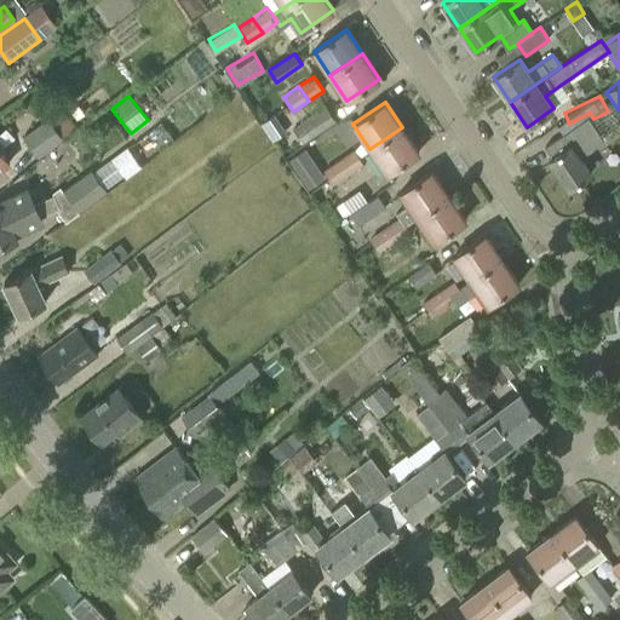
[(303,143),(336,121),(326,105),(293,127),(303,143)]
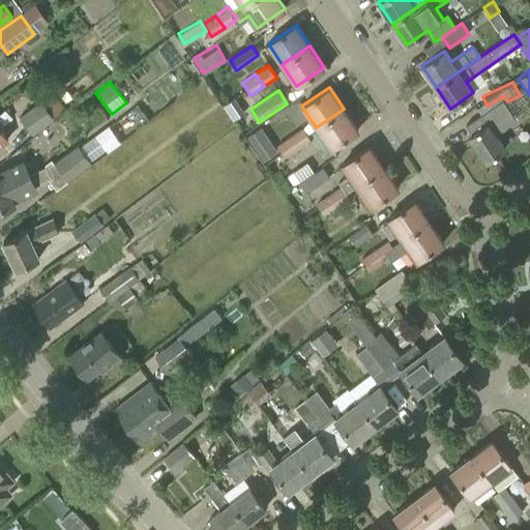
[(64,108),(54,94),(42,102),(41,101),(20,116),(32,135),(54,119),(53,116),(64,108)]
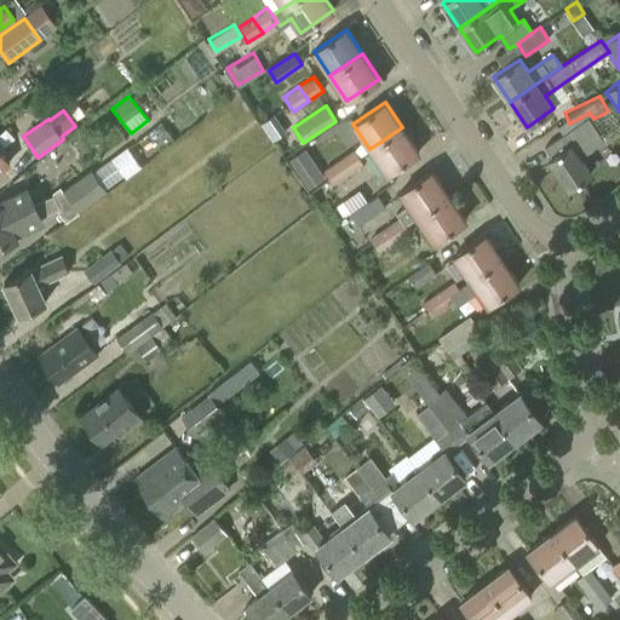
[(569,189),(591,174),(580,158),(604,141),(589,116),(545,147),(551,156),(549,159),(569,189)]
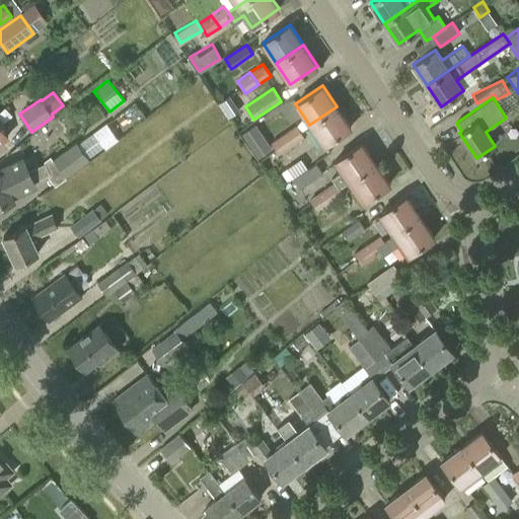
[(337,106),(309,125),(323,145),(351,127),(337,106)]
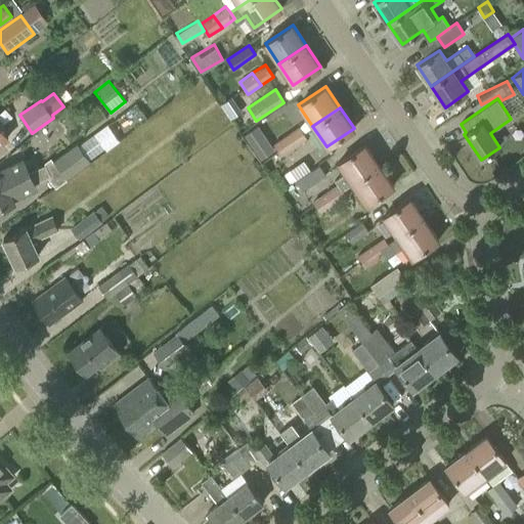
[(0,144),(9,138),(0,127),(0,123),(1,123),(0,121),(0,144)]
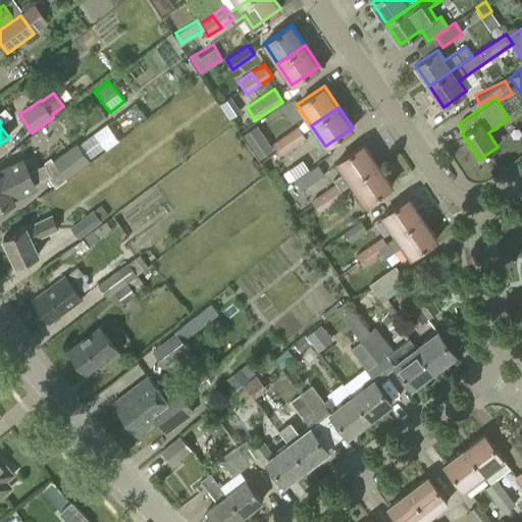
[(259,158),(273,149),(257,124),(244,134),(259,158)]
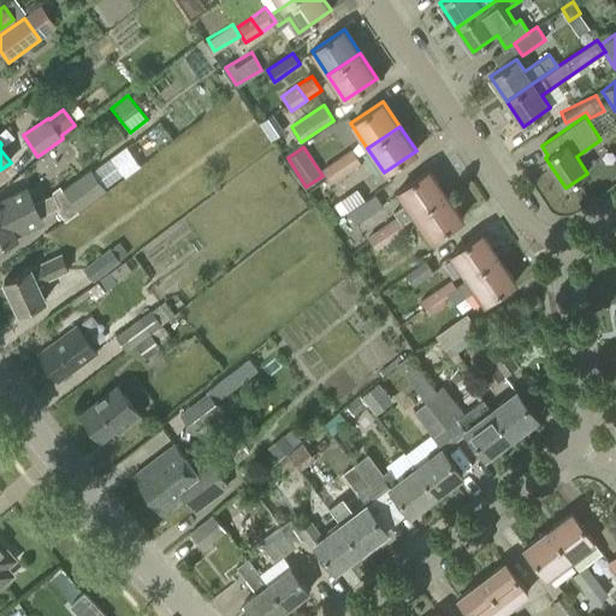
[(336,159),(347,173),(361,163),(351,148),(336,159)]
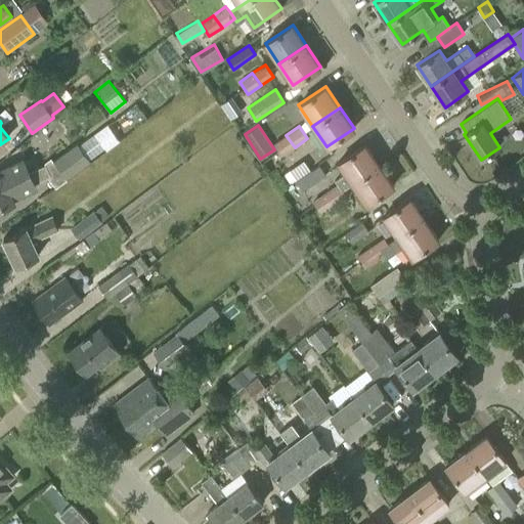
[(90,162),(88,159),(104,147),(94,133),(78,145),(77,143),(53,160),(68,179),(90,162)]
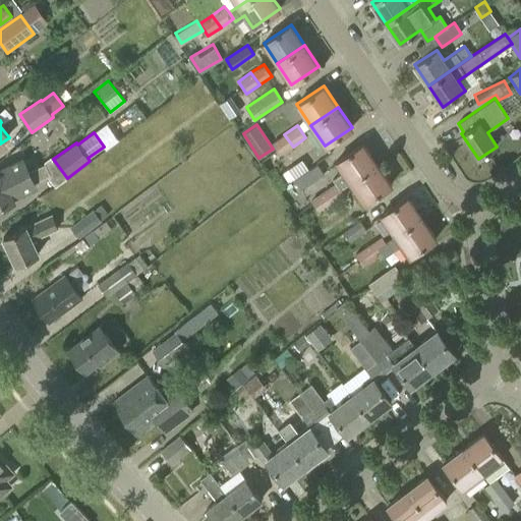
[(280,155),(293,147),(284,134),(272,142),(280,155)]
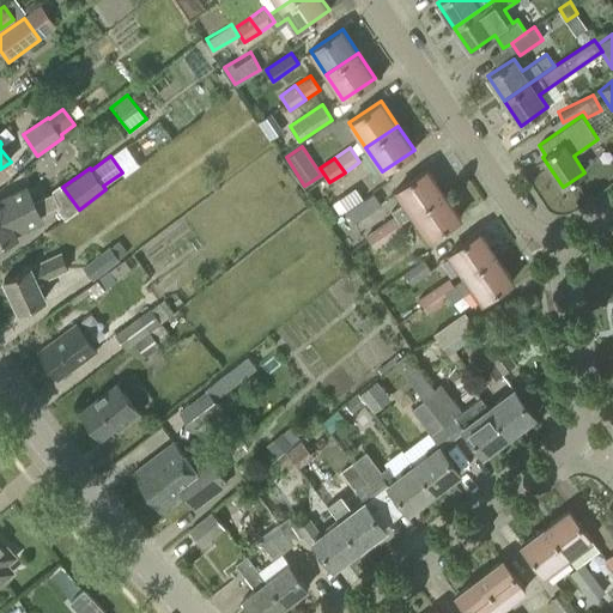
[(404,202),(392,211),(395,216),(396,216),(401,223),(412,214),(444,193),(428,168),(395,189),(404,202)]
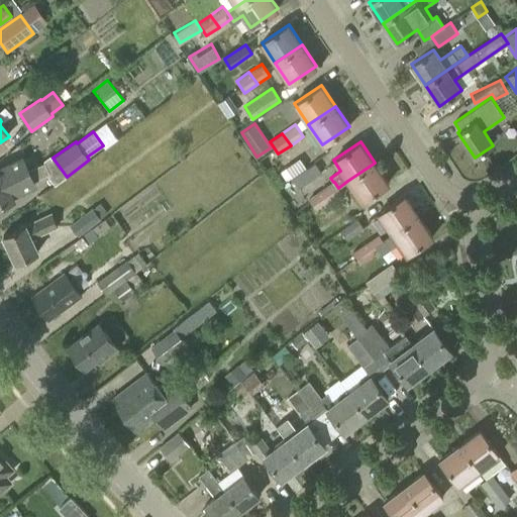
[(28,170),(22,157),(0,167),(0,169),(1,172),(0,172),(0,204),(14,198),(12,195),(35,184),(33,181),(50,173),(45,162),(28,170)]
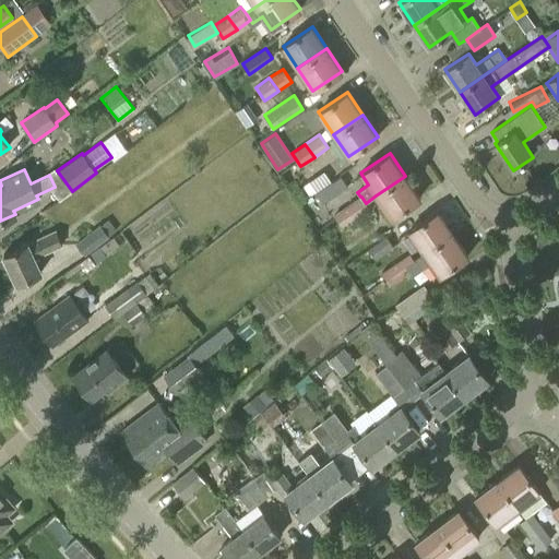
[(317,191),(331,181),(324,170),(309,181),(317,191)]
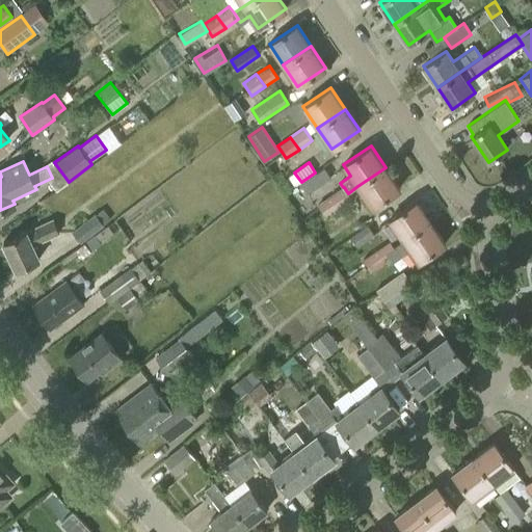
[(386,167),(357,186),(372,207),(400,188),(386,167)]
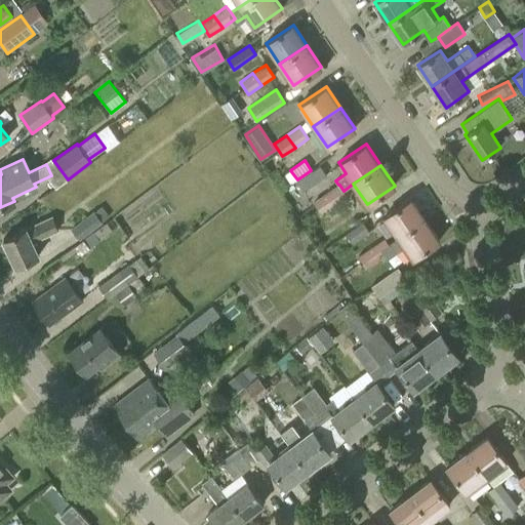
[(303,191),(326,175),(320,166),(296,182),(303,191)]
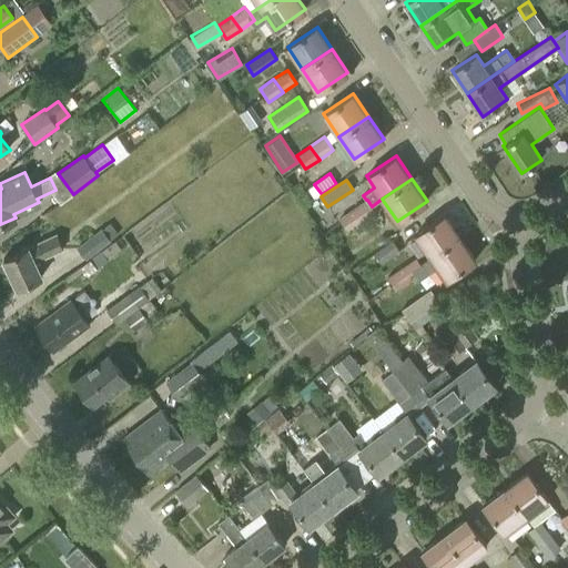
[(366,200),(353,209),(362,221),(375,212),(372,206),(367,200),(366,200)]
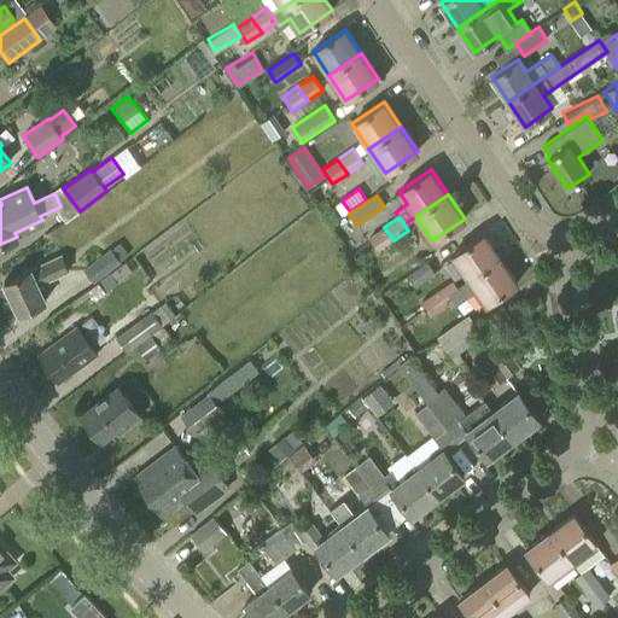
[(384,227),(369,237),(379,250),(394,240),(384,227)]
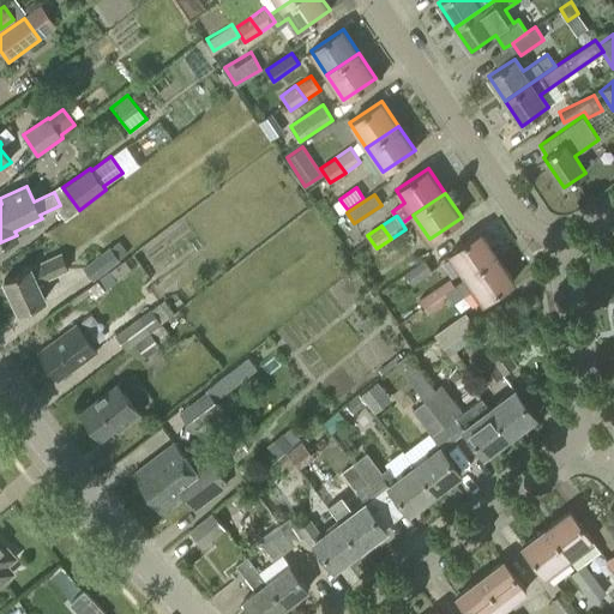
[(465,277),(498,256),(481,232),(449,253),(465,277)]
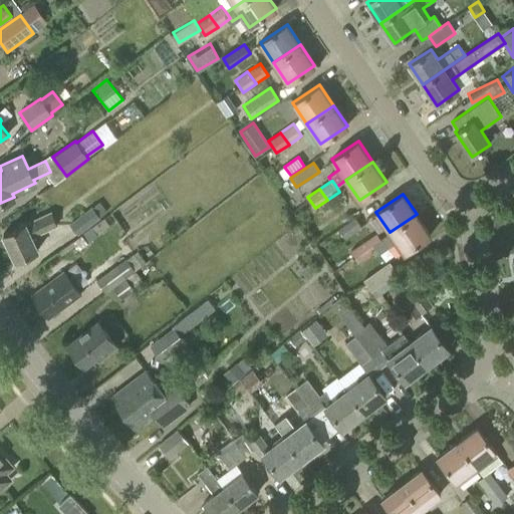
[(77,234),(100,217),(92,206),(69,223),(77,234)]
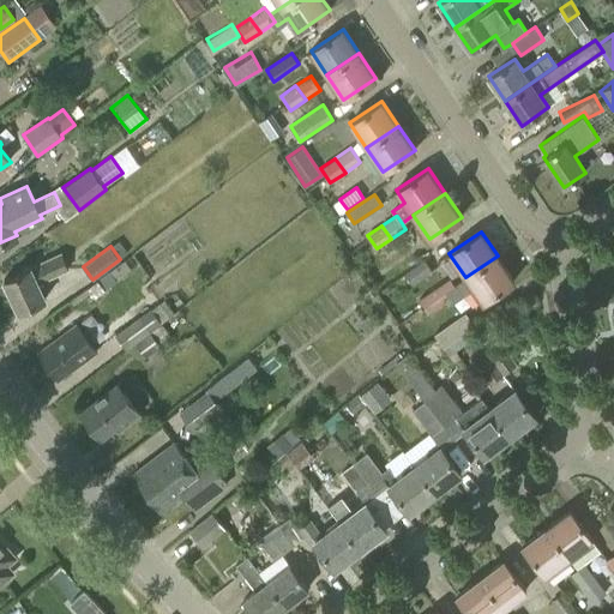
[(68,268),(61,253),(31,268),(31,266),(4,280),(18,311),(46,299),(38,282),(68,268)]
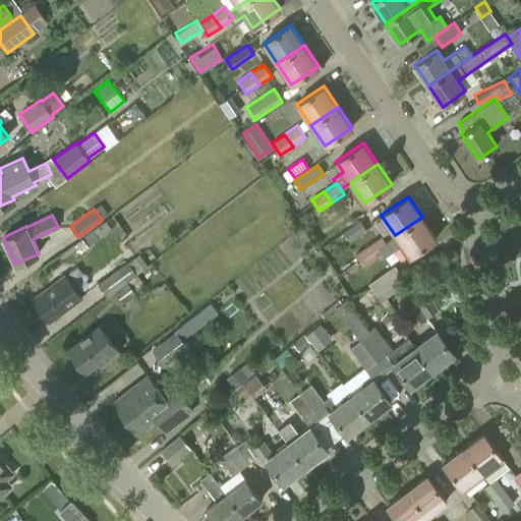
[(382,237),(369,245),(377,256),(382,252),(384,256),(401,245),(409,256),(437,238),(422,217),(395,235),(386,242),(382,237)]
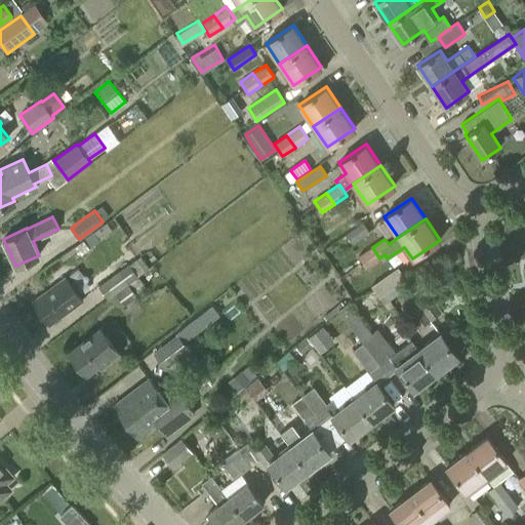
[(353,243),(369,232),(363,221),(346,234),(353,243)]
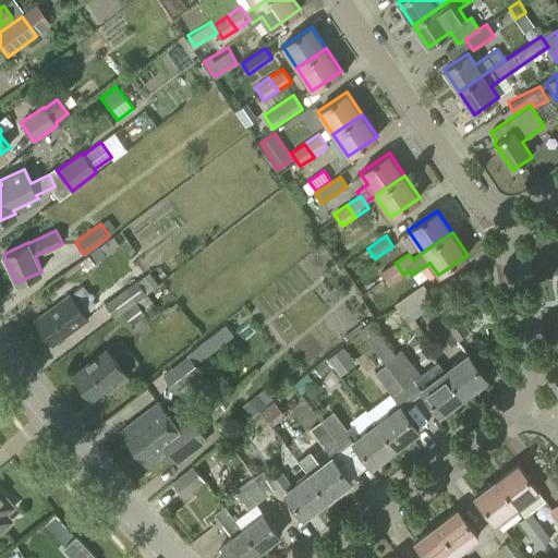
[(87,271),(97,264),(96,262),(119,244),(112,237),(80,262),(87,271)]
